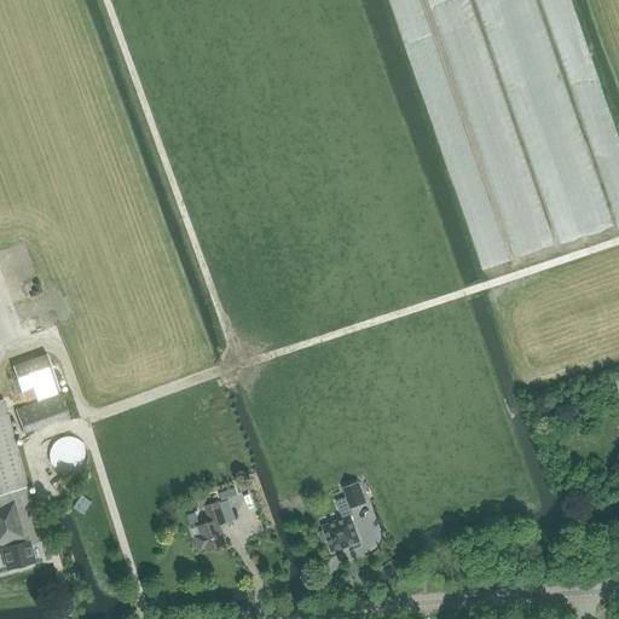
[(39,399),(62,393),(55,365),(30,371),(39,399)]
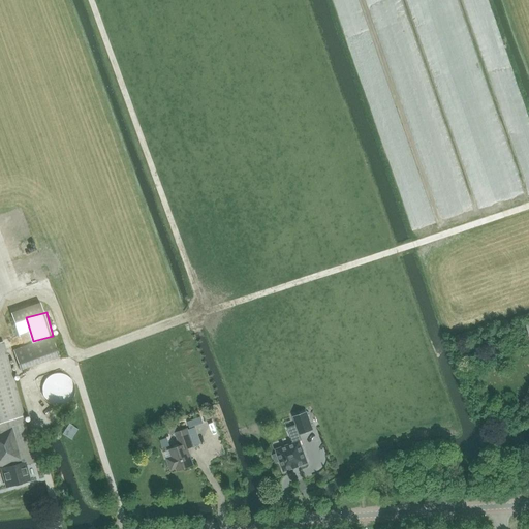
[(0,466),(26,459),(27,464),(35,461),(3,342),(0,342),(0,466)]
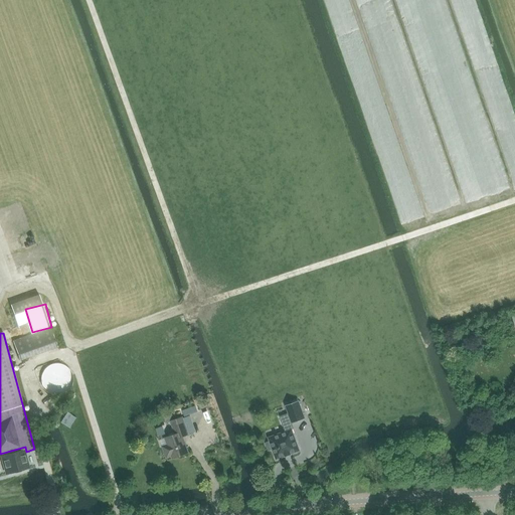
[(20,354),(22,359),(29,356),(25,347),(30,345),(26,335),(13,340),(19,355),(20,354)]
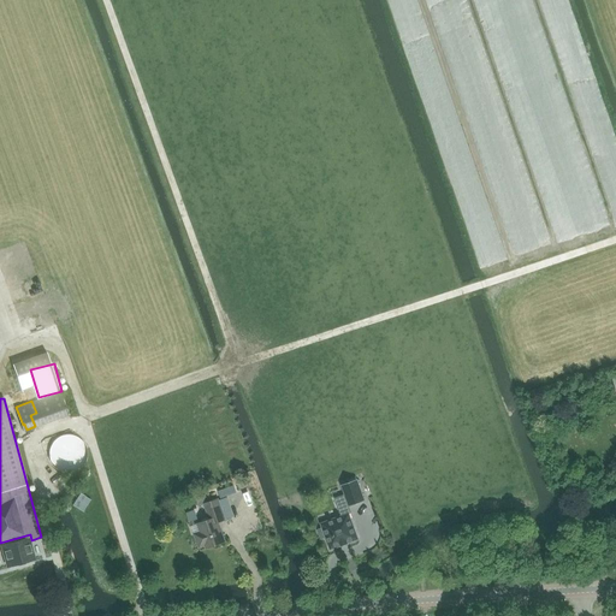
[(55,410),(58,419),(71,414),(70,407),(55,410)]
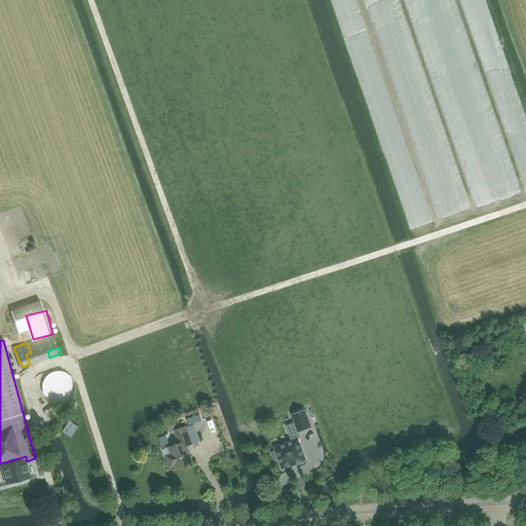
[(298,433),(311,427),(305,409),(291,414),(298,433)]
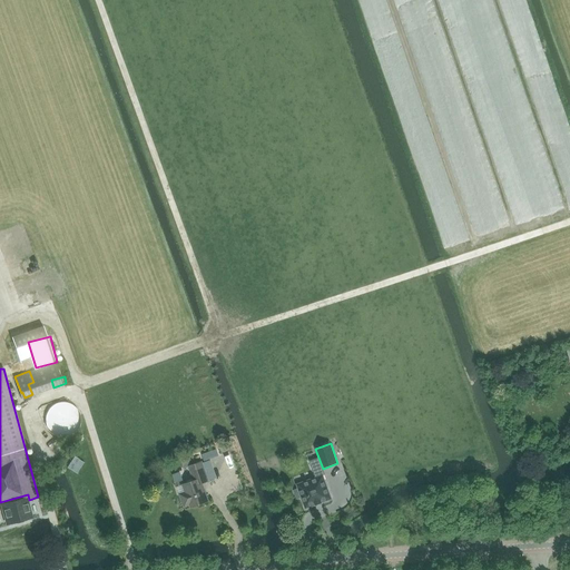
[(184,484),(186,492),(180,494),(185,505),(190,503),(192,507),(207,501),(202,483),(207,481),(200,462),(189,467),(195,481),(184,484)]
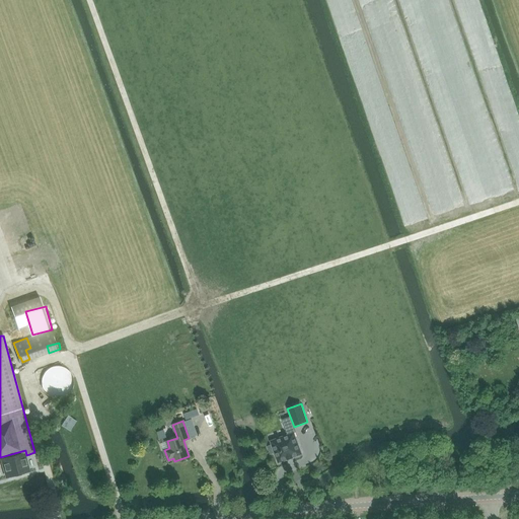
[(274,453),(278,463),(287,460),(293,458),(293,457),(302,454),(294,432),(270,441),(272,445),(268,446),(271,454),(274,453)]
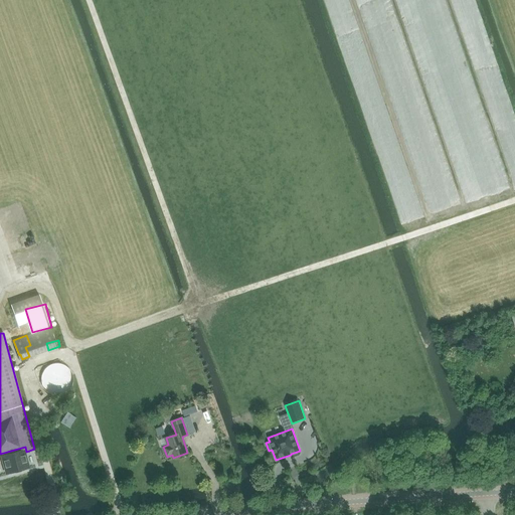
[(26,452),(25,447),(0,454),(6,474),(28,468),(24,452),(26,452)]
